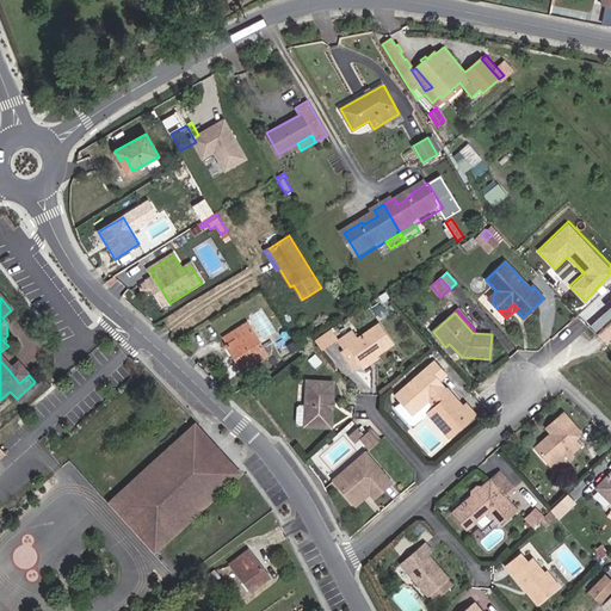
[(242,371),(267,356),(247,322),(223,338),(228,345),(227,345),(242,371)]
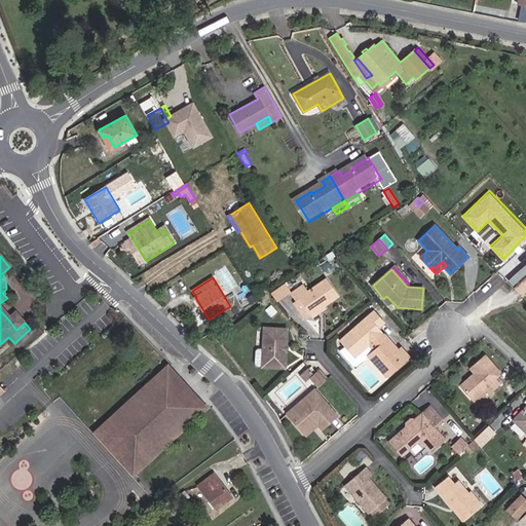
[(302,286),(292,294),(296,299),(293,302),(306,320),(337,296),(325,278),(307,292),(302,286)]
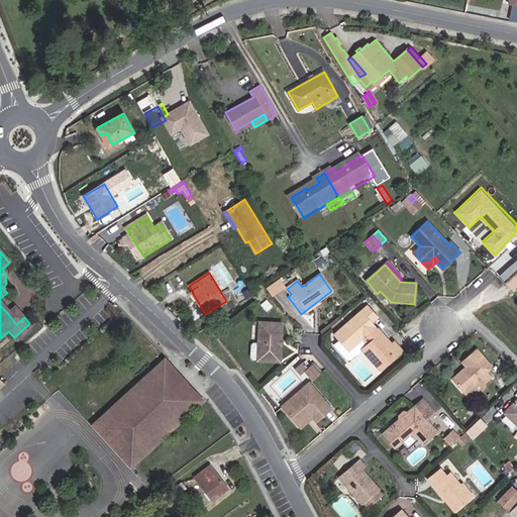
[(274,296),(286,287),(280,279),(268,288),(274,296)]
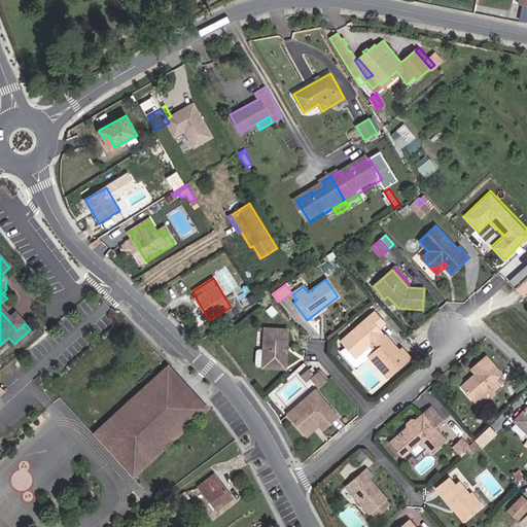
[(389,305),(392,302),(387,296),(384,300),(389,305)]
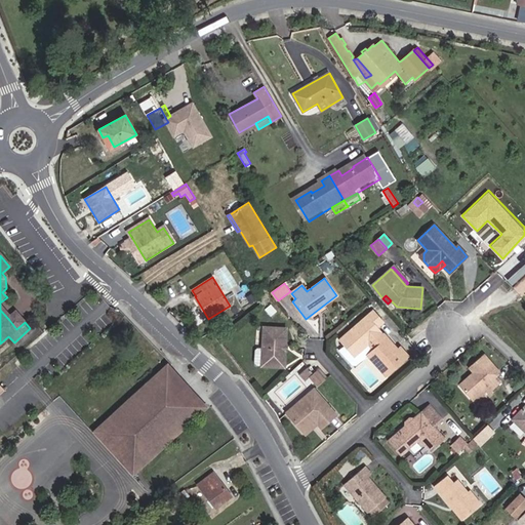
[(278,317),(281,315),(275,308),(272,311),(278,317)]
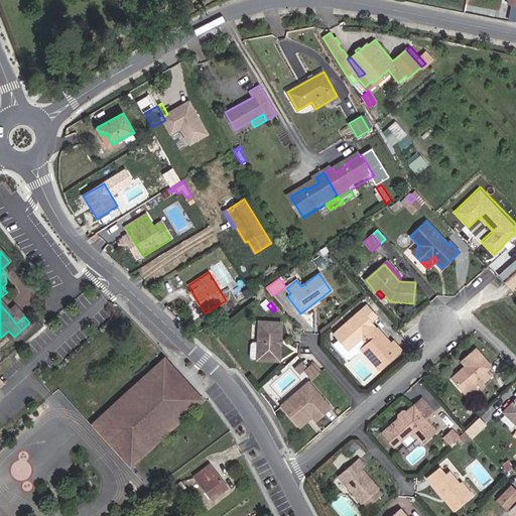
[(341,343),(335,348),(345,360),(348,360),(360,350),(366,345),(375,357),(370,361),(377,370),(400,350),(392,342),(390,343),(371,320),(377,315),(367,304),(334,335),(339,340),(341,343)]
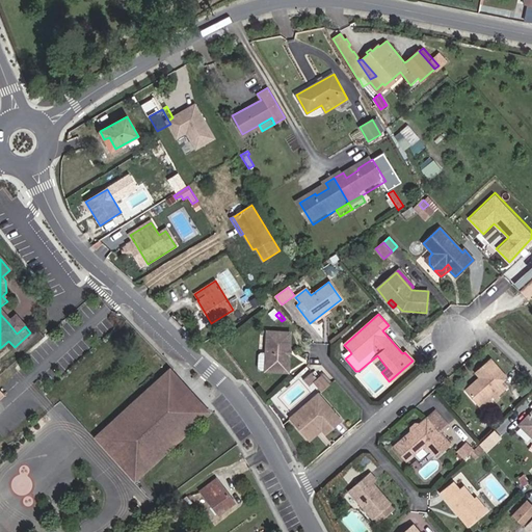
[(25,326),(17,317),(9,324),(17,334),(25,326)]
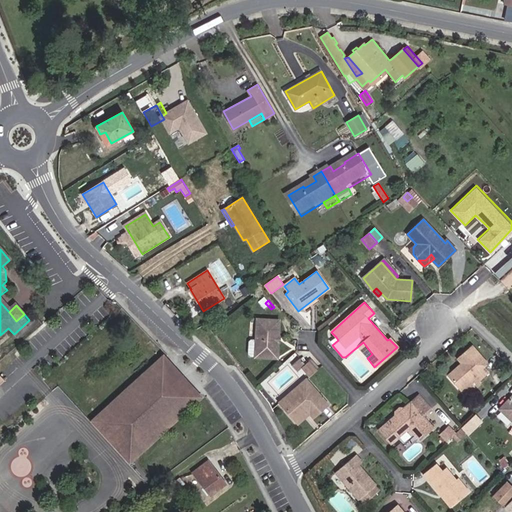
[(280,321),(258,319),(257,340),(252,340),(249,342),(249,354),(251,357),(277,358),(280,321)]
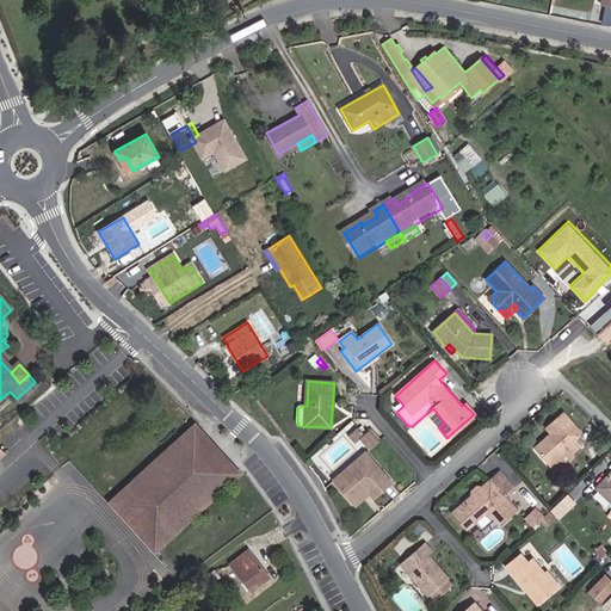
[(444,423),(433,408),(426,414),(438,427),(444,423)]
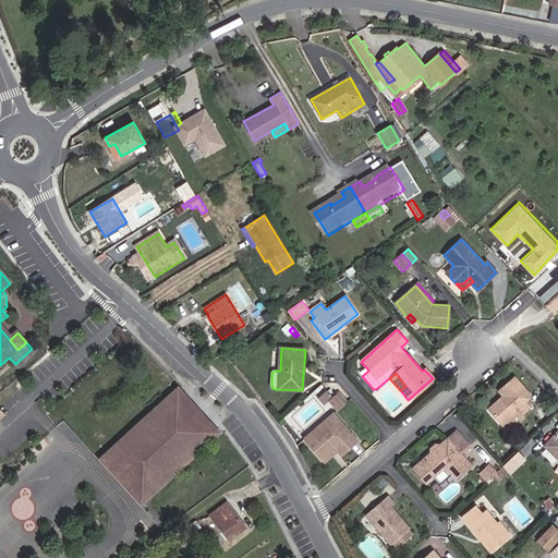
[(513,377),(498,391),(502,396),(502,400),(500,402),(498,400),(487,410),(501,425),(516,412),(520,416),(532,404),(526,399),(530,396),(513,377)]
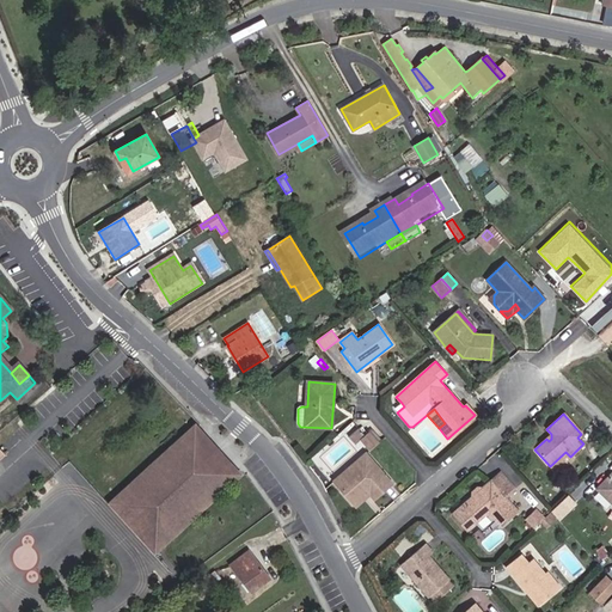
[(359,428),(349,436),(355,444),(360,439),(365,435),(359,428)]
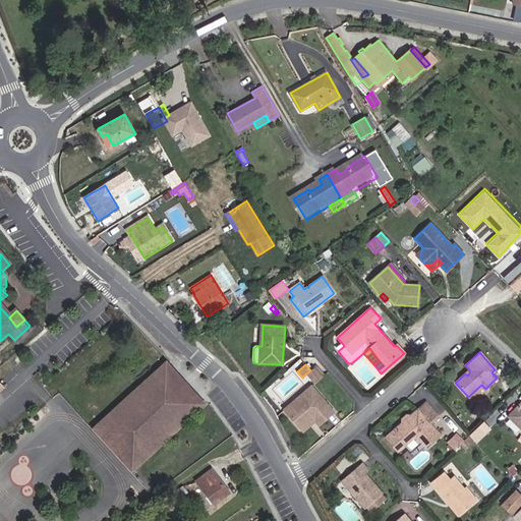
[(322,377),(325,374),(316,365),(313,367),(322,377)]
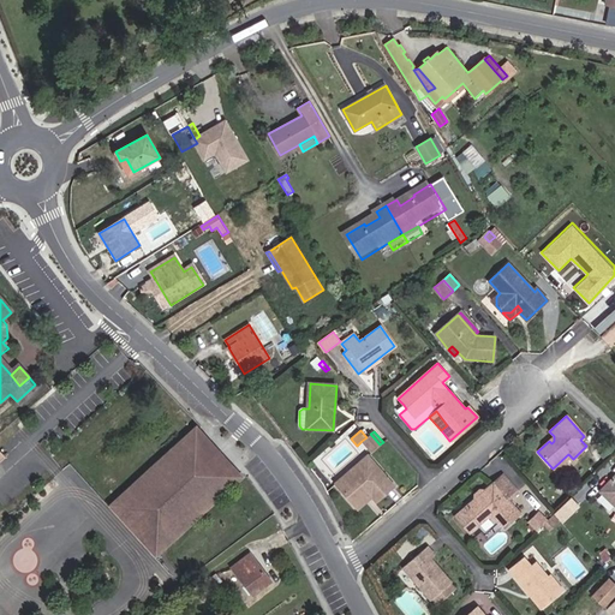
[(371,453),(380,445),(370,434),(366,437),(362,441),(371,453)]
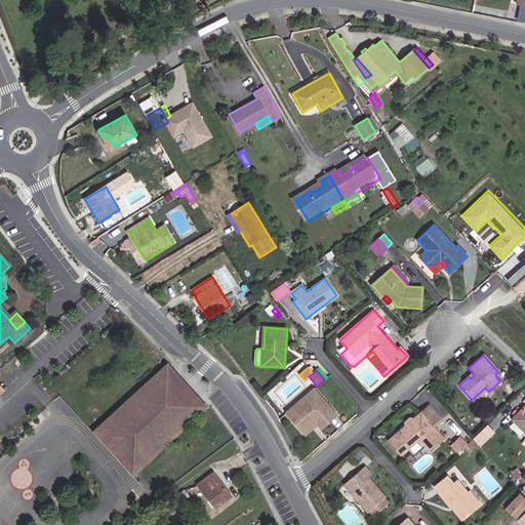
[(101,432),(133,468),(200,407),(190,396),(194,393),(182,379),(178,382),(167,371),(101,432)]
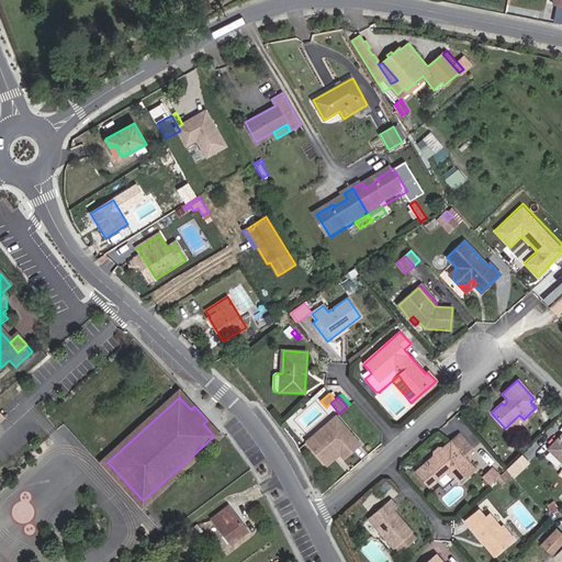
[(0,405),(0,428),(12,418),(0,405)]
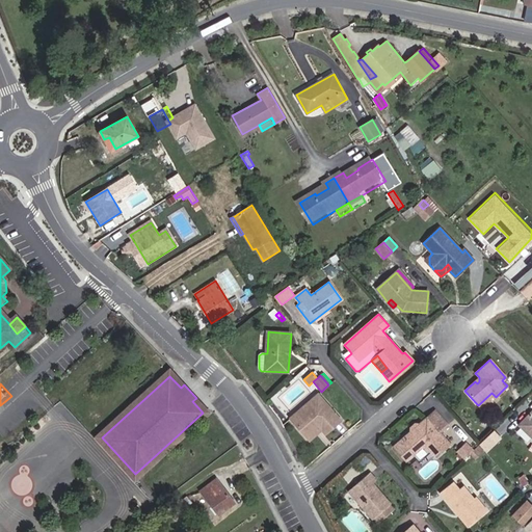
[(484,411),(498,399),(496,397),(491,393),(478,405),(484,411)]
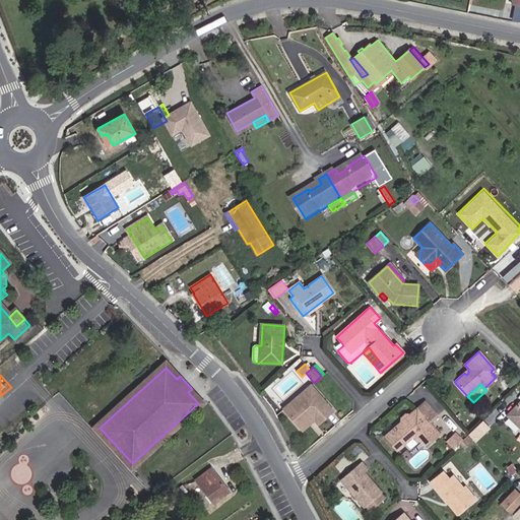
[(310,386),(284,408),(300,427),(312,416),(314,419),(322,411),(327,416),(332,411),(310,386)]
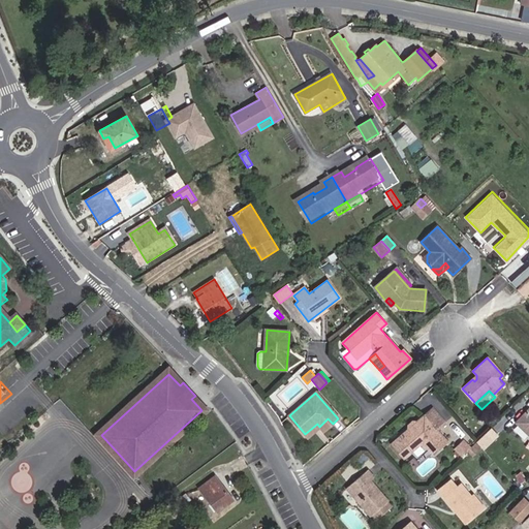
[(444,423),(432,408),(413,425),(414,427),(411,430),(410,428),(390,445),(402,459),(418,444),(425,444),(432,454),(438,449),(439,450),(446,443),(436,430),(444,423)]
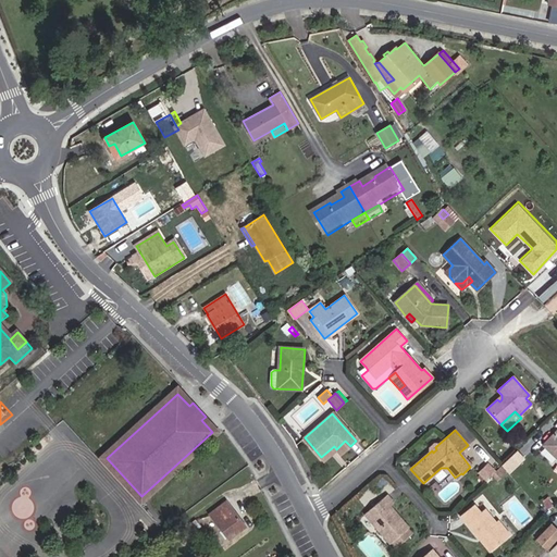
[(556,457),(556,431),(544,445),(556,457)]
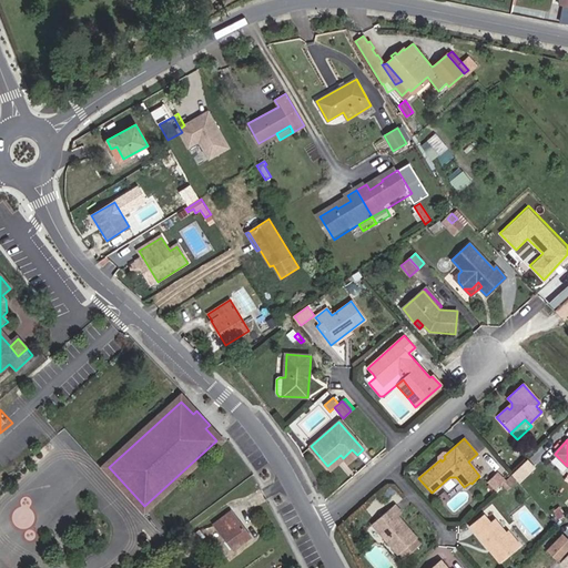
[(347,463),(357,455),(352,449),(343,458),(347,463)]
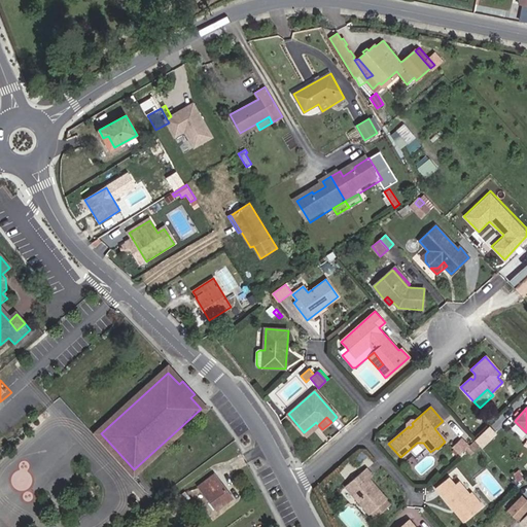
[(307,435),(318,425),(316,422),(304,432),(307,435)]
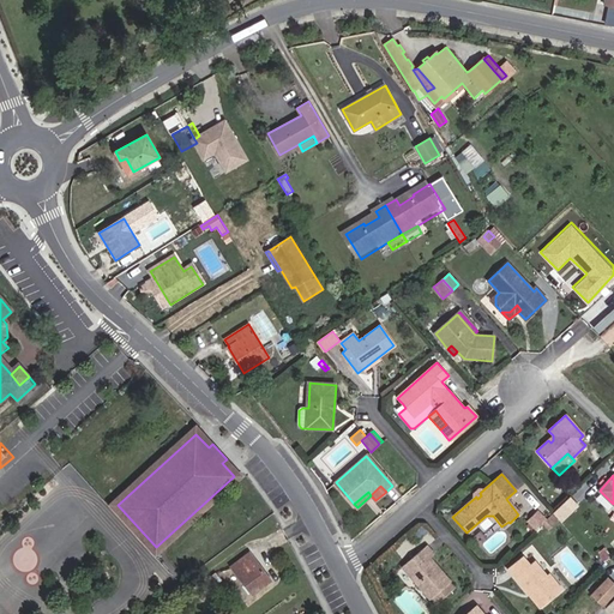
[(560,518),(555,511),(551,516),(557,522),(560,518)]
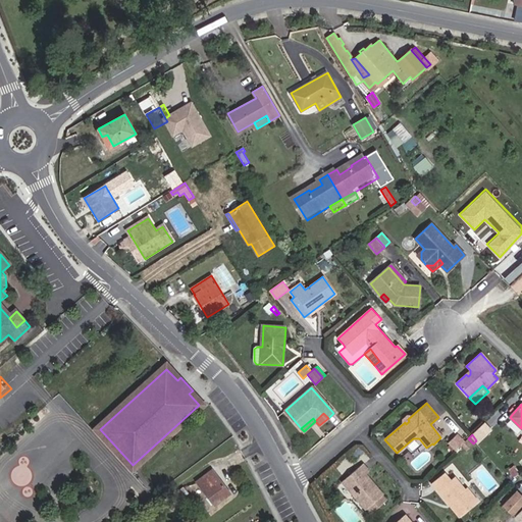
[(453,451),(463,442),(457,435),(447,445),(453,451)]
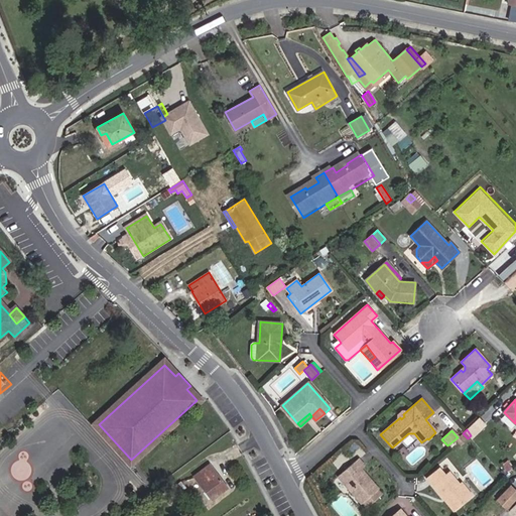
[(463,443),(468,438),(463,433),(458,438),(463,443)]
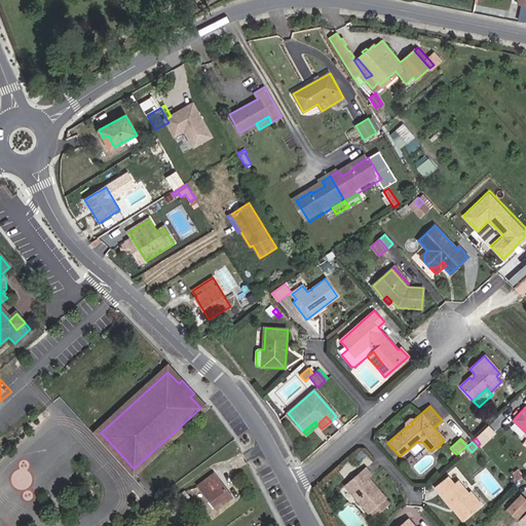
[(410,456),(404,461),(407,463),(412,464),(415,461),(410,456)]
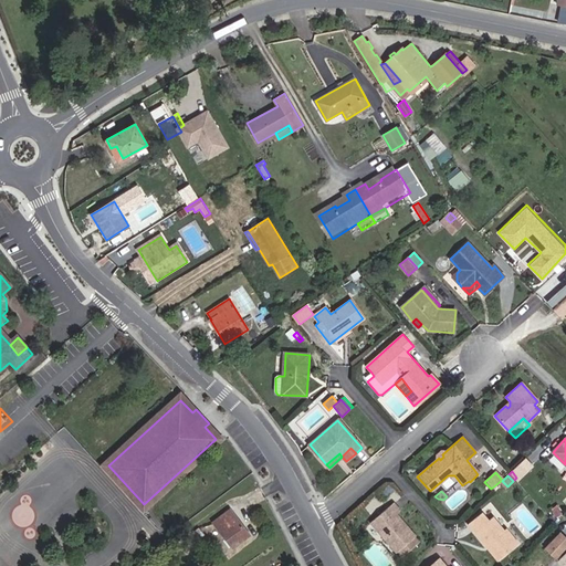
[(396,553),(415,536),(406,525),(404,526),(400,522),(401,521),(396,514),(399,511),(392,503),(370,523),(396,553)]
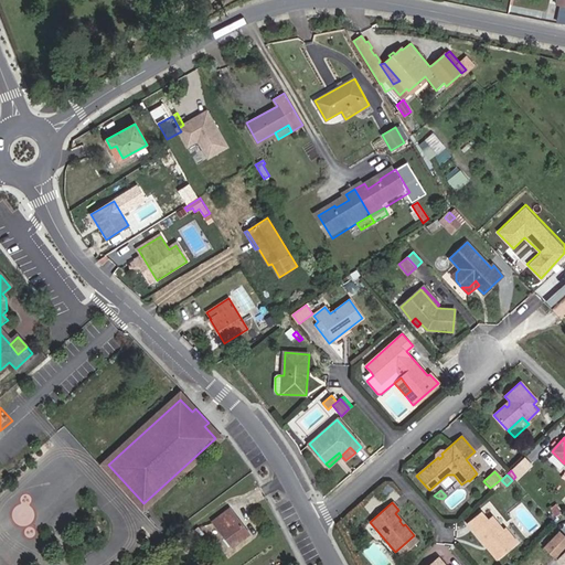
[(550,510),(555,516),(562,512),(555,504),(550,510)]
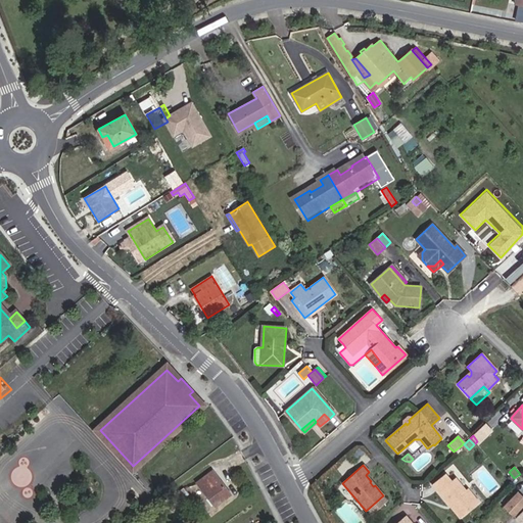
[(215,507),(230,495),(212,472),(197,483),(215,507)]
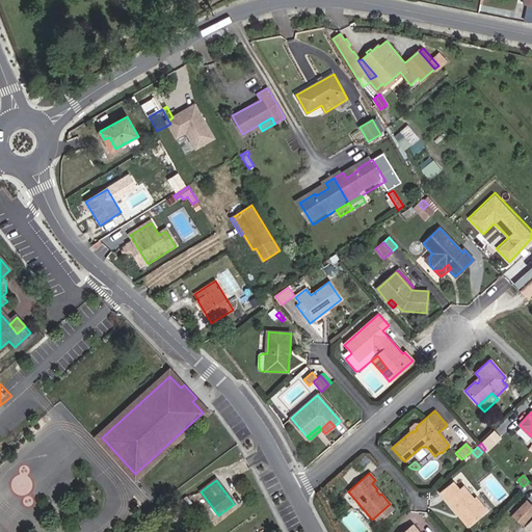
[(470,525),(486,511),(476,498),(473,500),(462,486),(458,489),(453,482),(441,493),(456,513),(459,511),(470,525)]
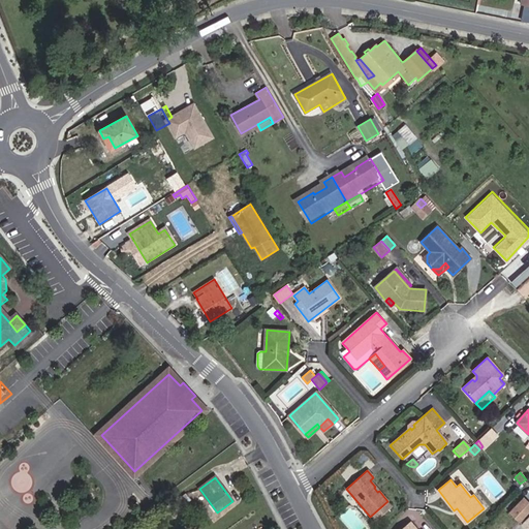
[(167,508),(172,515),(190,500),(186,495),(167,508)]
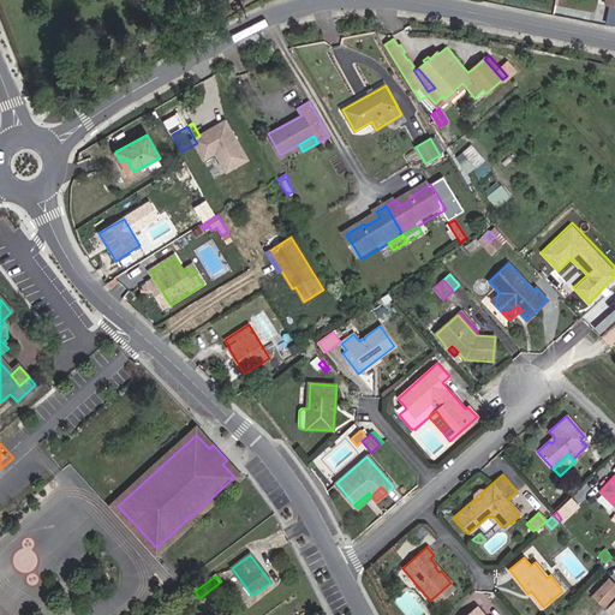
[(592,596),(603,607),(614,595),(614,586),(608,580),(592,596)]
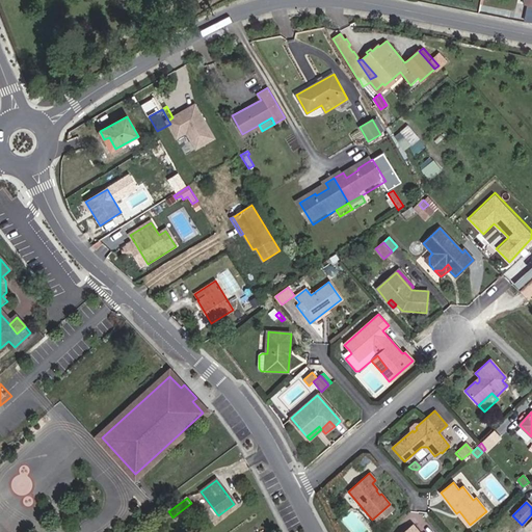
[(528,531),(531,531),(531,516),(523,526),(528,531)]
